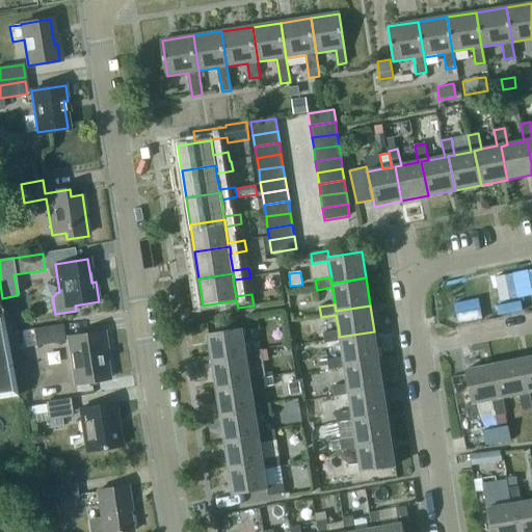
[(0,397),(14,396),(0,317),(0,316),(0,397)]
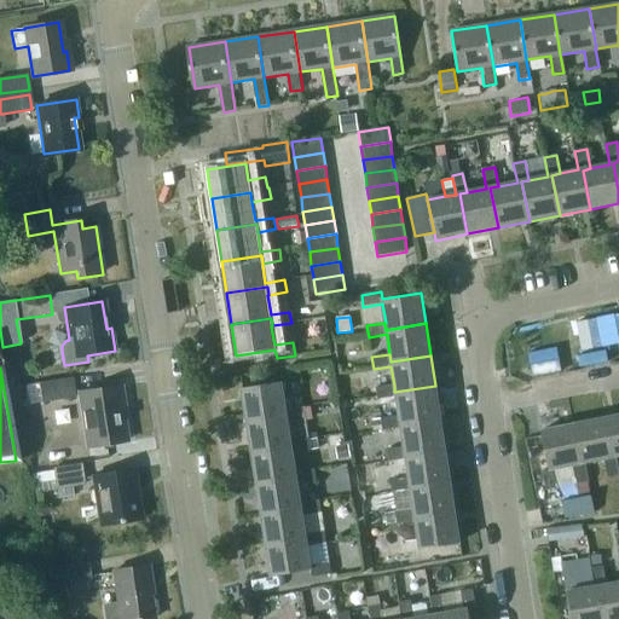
[(69,380),(35,385),(39,404),(73,399),(69,380)]
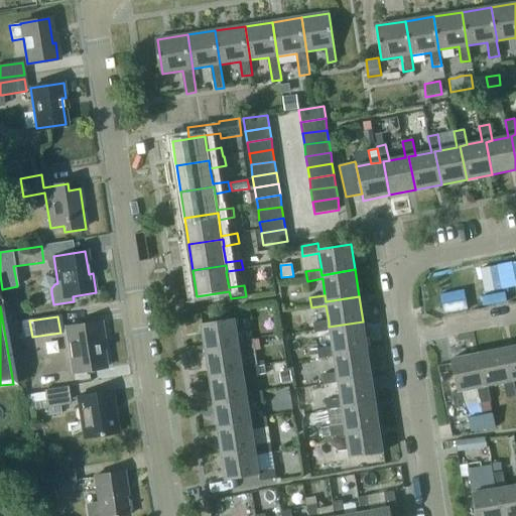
[(202,325),(205,349),(206,351),(240,346),(241,352),(255,349),(254,340),(239,343),(235,319),(202,325)]
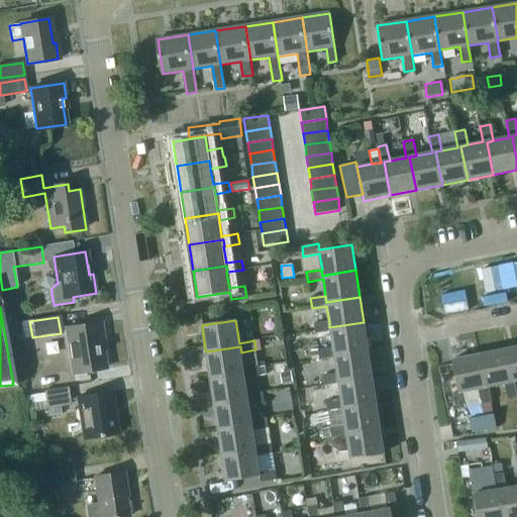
[(333,347),(334,353),(368,348),(364,322),(329,327),(329,322),(314,324),(315,333),(330,331),(333,347)]
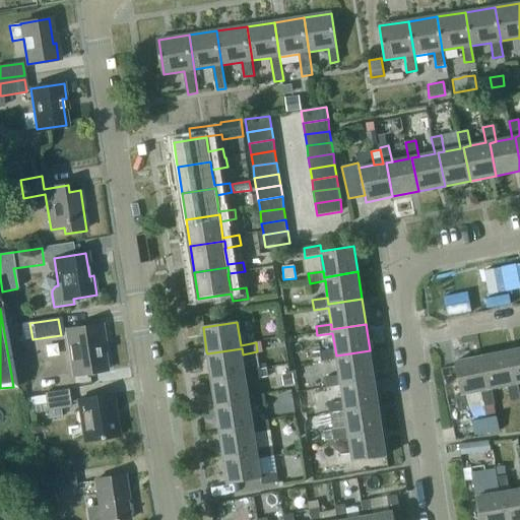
[(65,331),(72,376),(105,371),(100,339),(103,339),(101,326),(65,331)]
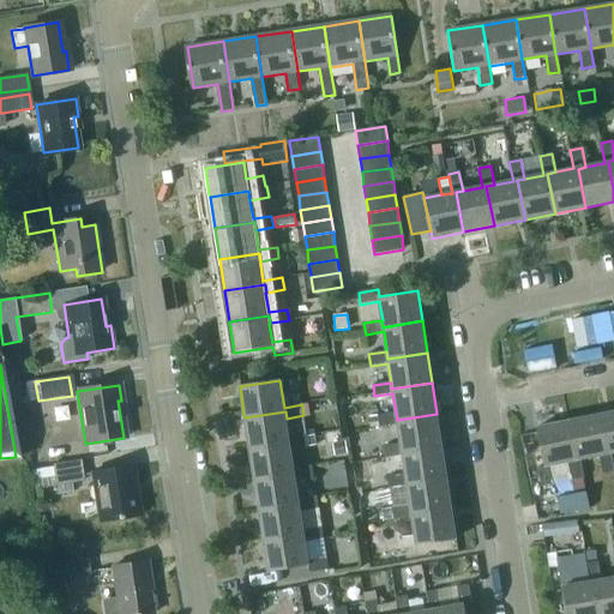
[(287,419),(286,411),(245,417),(250,449),(289,443),(290,450),(309,447),(308,437),(290,439),(287,419)]
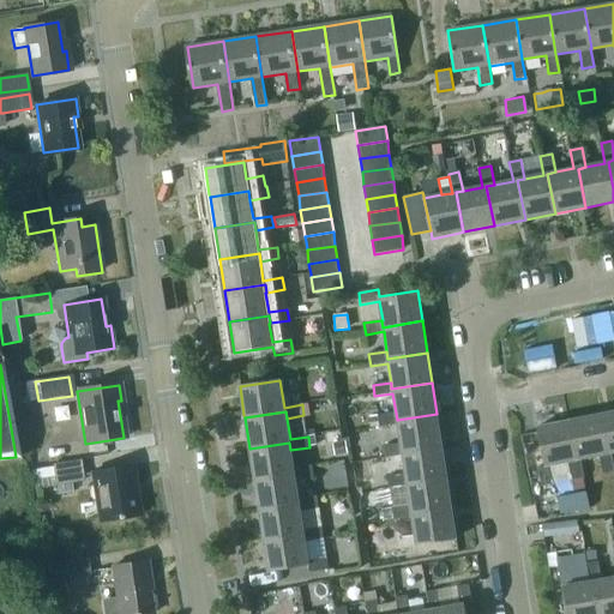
[(613,452),(613,411),(597,415),(606,455),(599,456),(602,475),(613,471),(611,453),(613,452)]
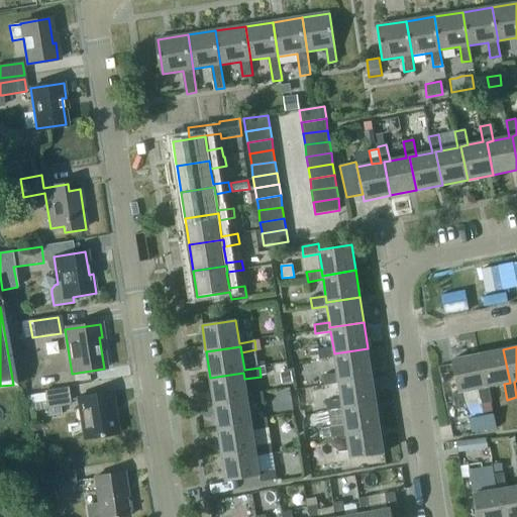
[(334,357),(337,374),(338,380),(372,375),(368,348),(334,353),(333,347),(318,349),(319,360),(334,357)]
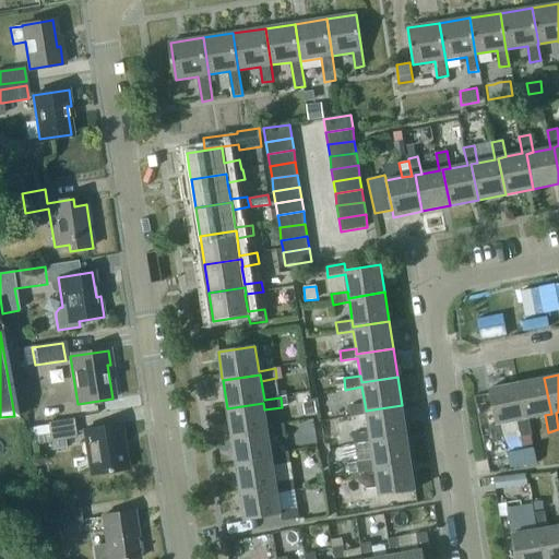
[(545,415),(551,414),(544,378),(518,383),(524,418),(518,420),(521,438),(533,436),(530,418),(545,415)]
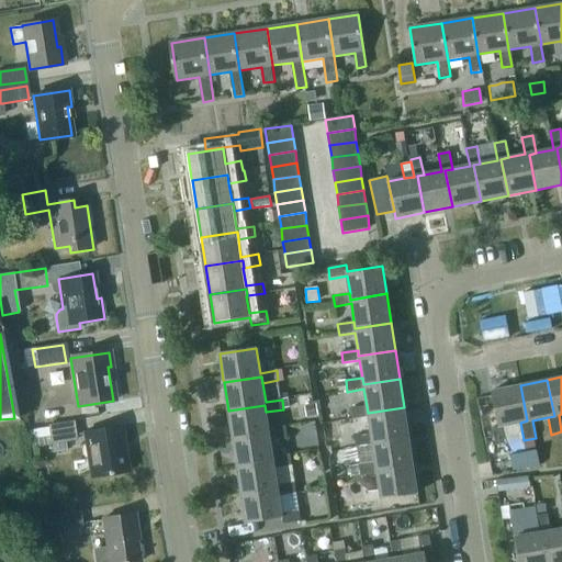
[(520,423),(527,420),(520,385),(492,391),(498,426),(492,427),(496,446),(506,444),(503,426),(520,423)]
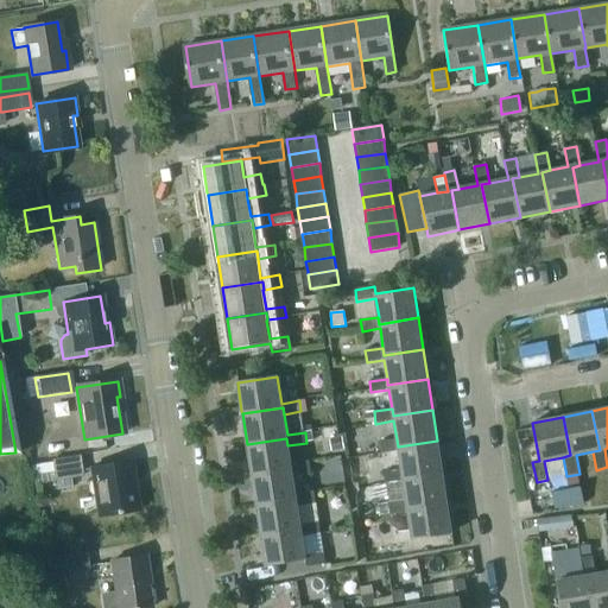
[(287,445),(286,438),(247,444),(252,475),(291,469),(292,476),(310,473),(308,462),(291,464),(287,445)]
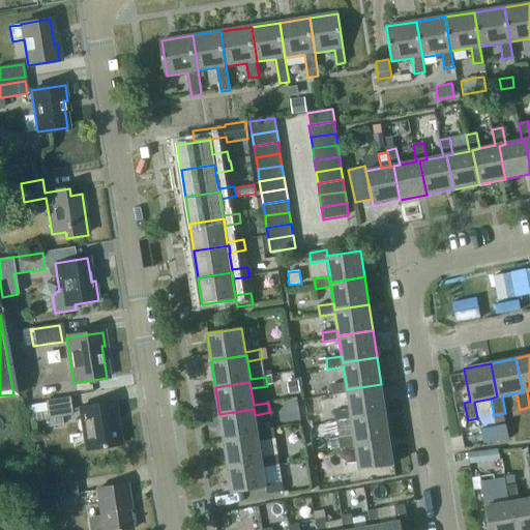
[(348,393),(350,410),(351,415),(385,410),(381,384),(347,389),(346,383),(330,385),(331,396),(348,393)]
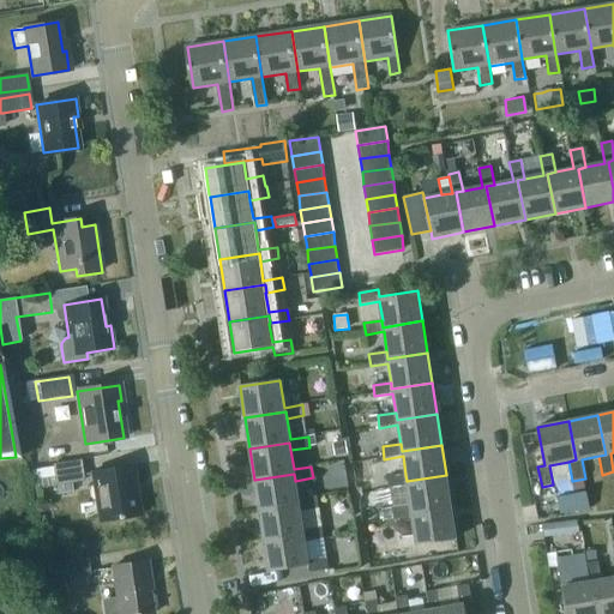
[(52,465),(54,485),(71,482),(82,481),(78,461),(52,465)]
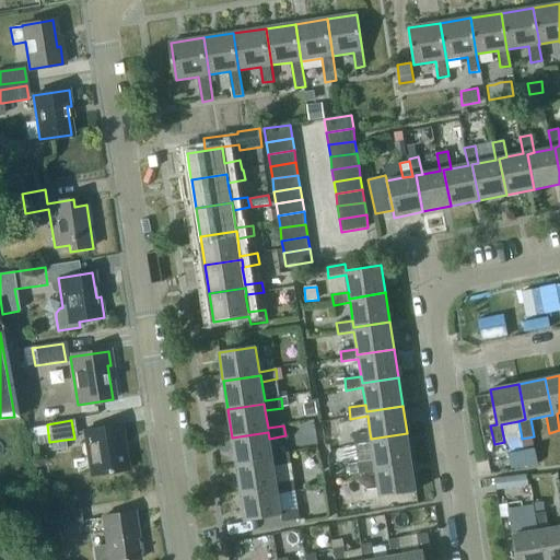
[(128,470),(120,424),(83,431),(91,476),(128,470)]
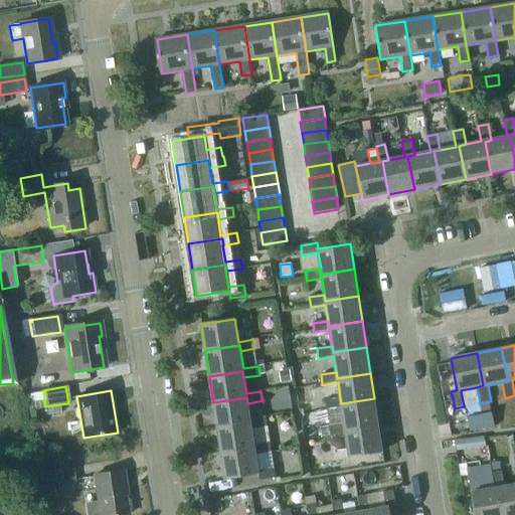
[(34,391),(24,392),(26,401),(35,399),(34,391)]
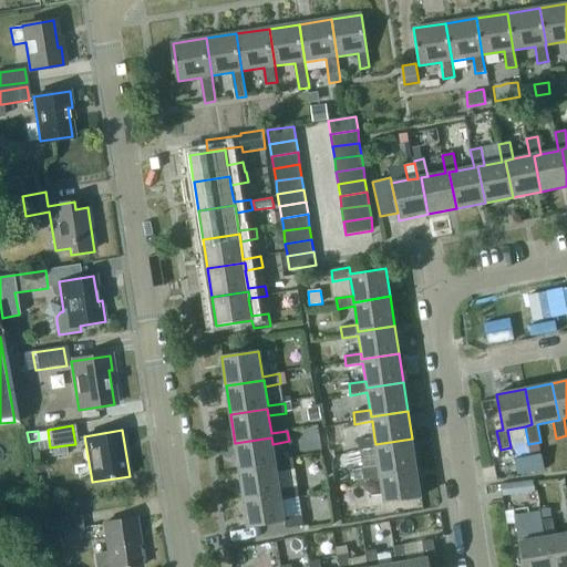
[(276,463),(272,444),(271,437),(235,443),(240,473),(277,467),(278,473),(294,471),(292,460),(276,463)]
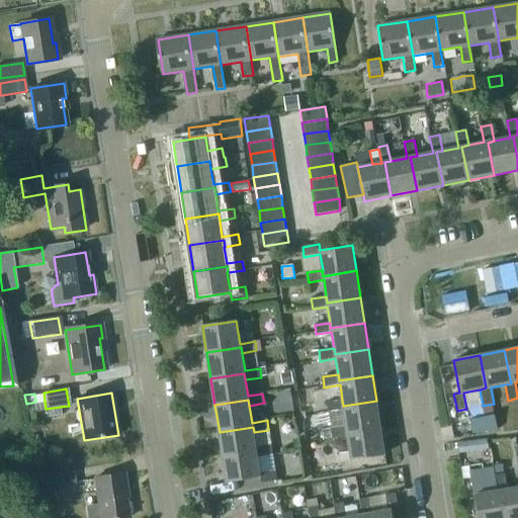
[(346,427),(346,432),(380,427),(376,401),(343,406),(342,401),(327,403),(329,412),(343,410),(346,427)]
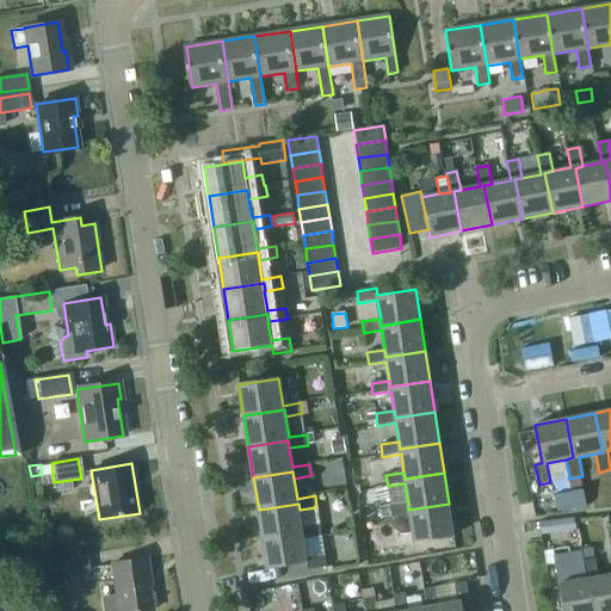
[(71,480),(54,482),(55,492),(72,488),(71,480)]
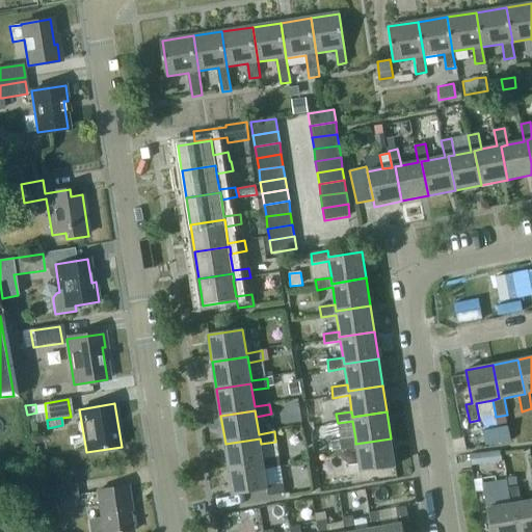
[(261,444),(260,439),(225,444),(230,470),(263,464),(264,470),(280,467),(278,458),(264,461),(261,444)]
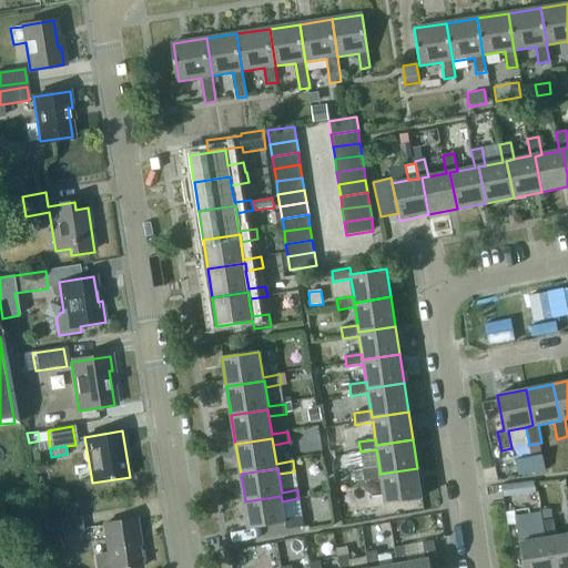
[(422,498),(418,472),(417,468),(379,474),(379,468),(363,470),(364,480),(382,478),(385,504),(422,498)]
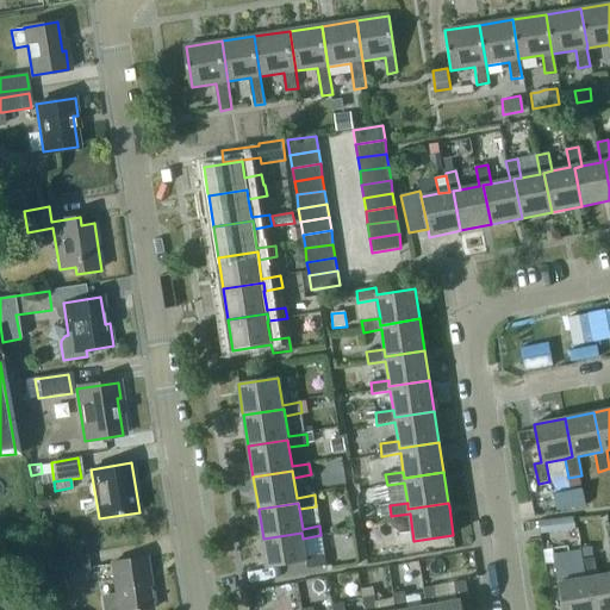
[(574,520),(554,522),(556,531),(576,529),(574,520)]
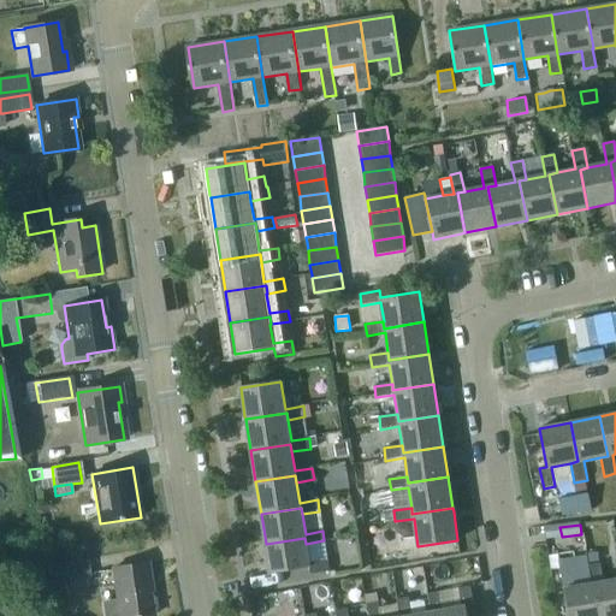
[(304,544),(306,544),(304,538),(266,544),(271,574),(308,568),(309,576),(329,573),(327,560),(308,563),(304,544)]
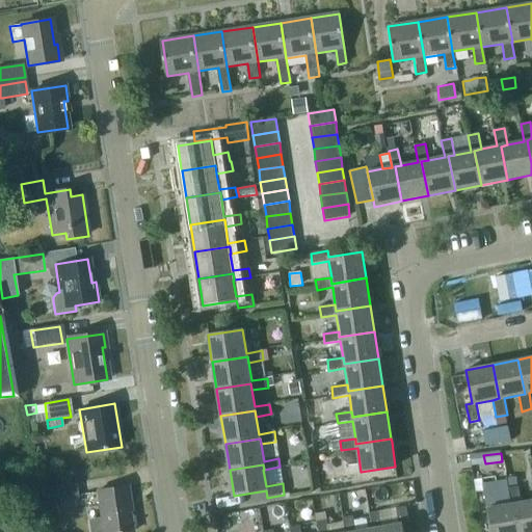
[(129,501),(127,486),(96,491),(100,517),(87,520),(89,531),(127,531),(130,531),(126,501),(129,501)]
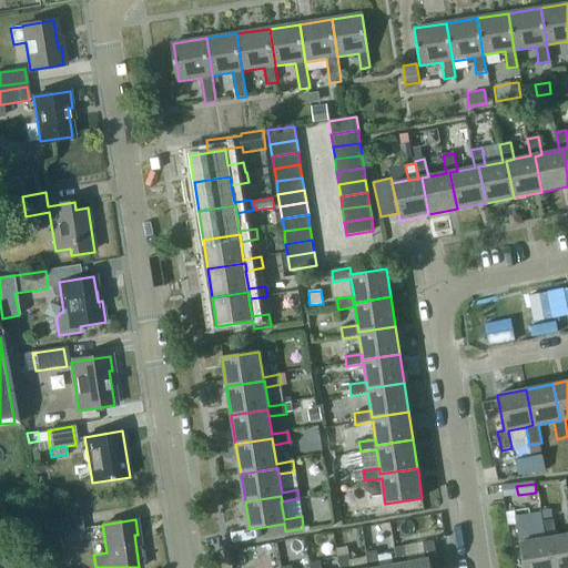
[(525,567),(554,567),(548,538),(555,537),(553,520),(543,523),(545,538),(520,543),(525,567)]
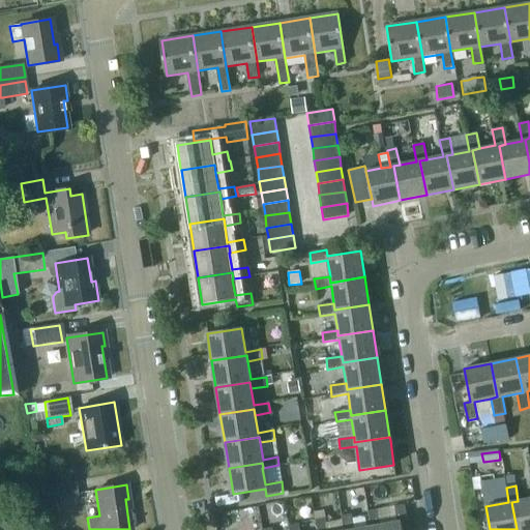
[(529,529),(529,498),(518,501),(511,502),(517,529),(529,529)]
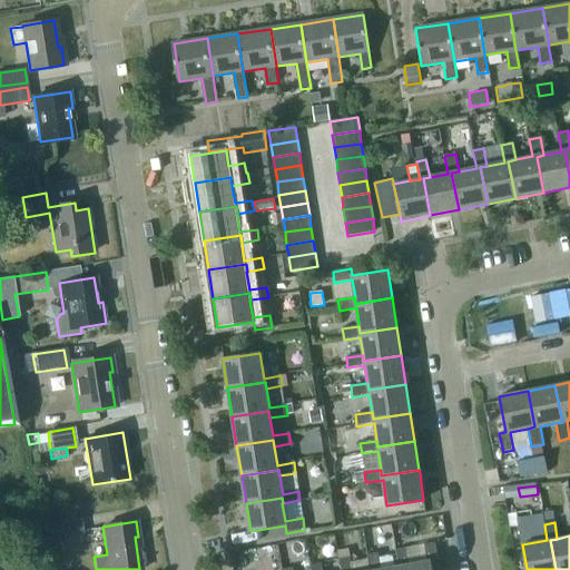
[(431,569),(430,562),(438,560),(434,543),(423,546),(426,562),(409,564),(401,567),(401,569),(431,569)]
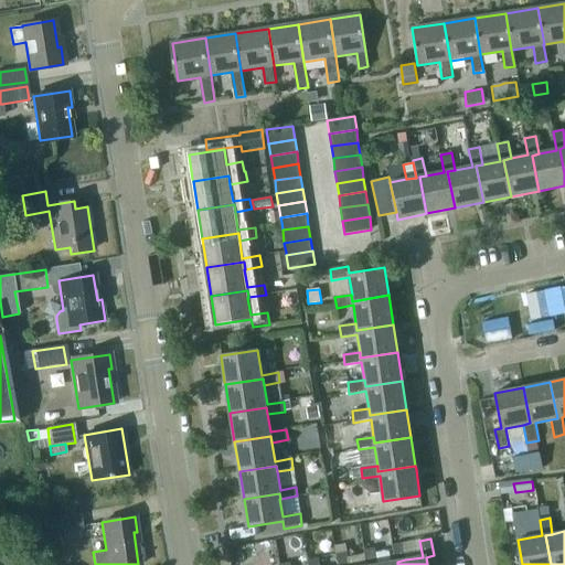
[(394,562),(377,564),(376,564),(397,564),(397,562),(405,560),(403,543),(391,545),(394,562)]
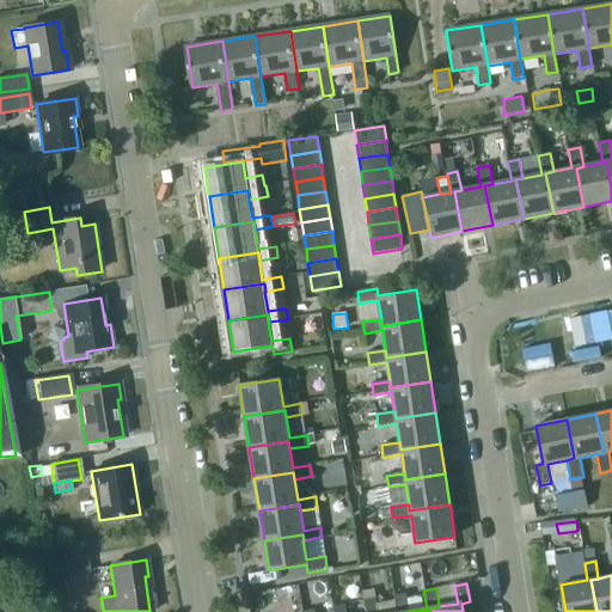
[(374,589),(362,591),(363,601),(374,599),(375,599),(374,589)]
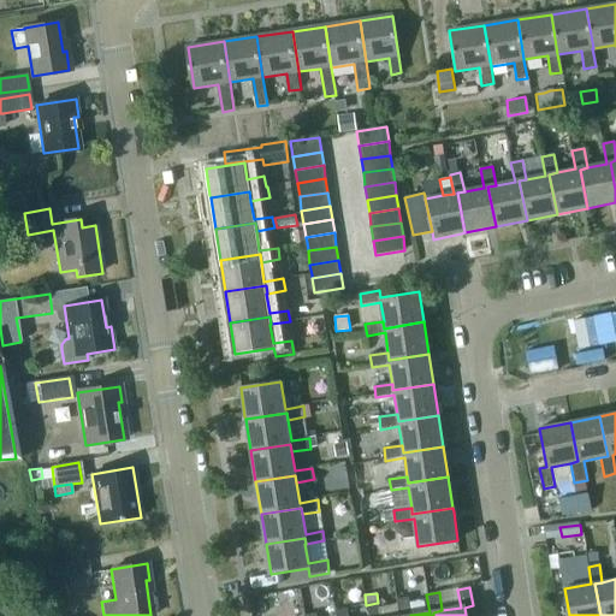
[(410,615),(412,615),(408,598),(396,600),(398,615),(410,615)]
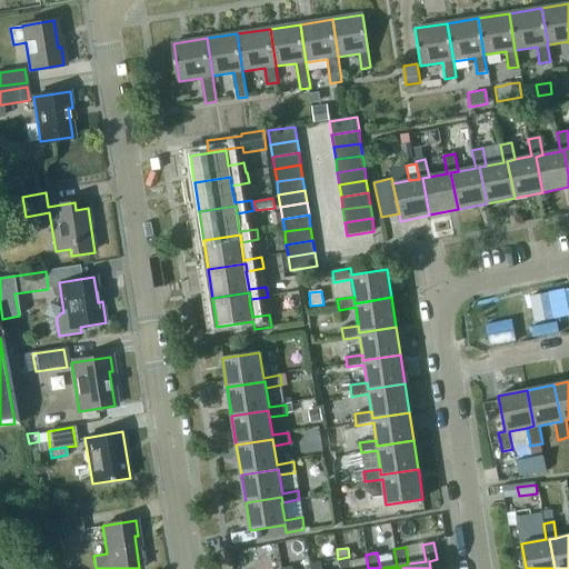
[(350,568),(349,557),(348,557),(338,559),(337,559),(338,568),(350,568)]
